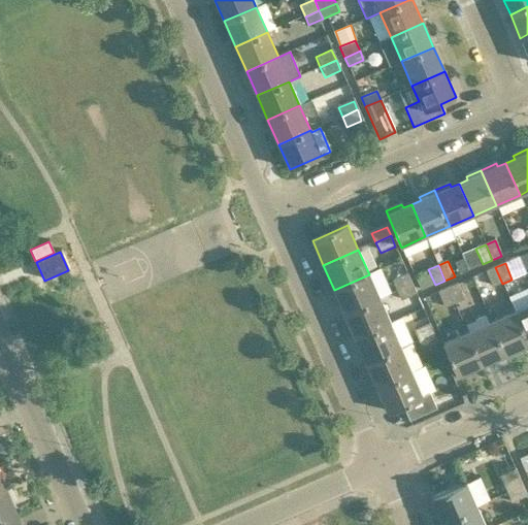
[(502,284),(495,267),(486,272),(493,288),(502,284)]
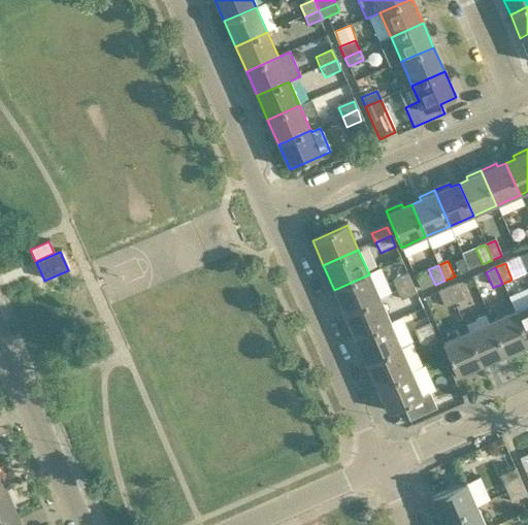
[(380,299),(369,274),(334,290),(344,315),(380,299)]
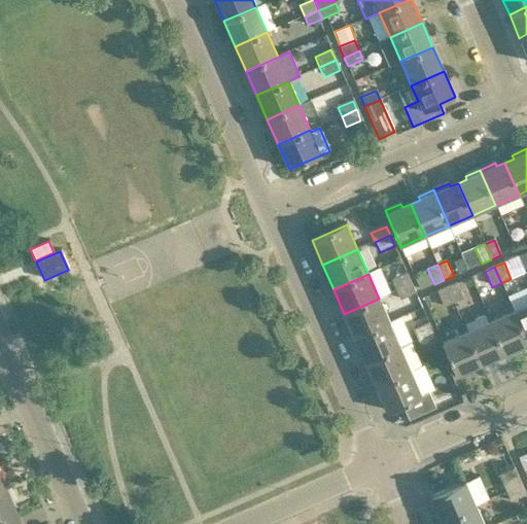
[(392,281),(396,290),(411,283),(407,274),(392,281)]
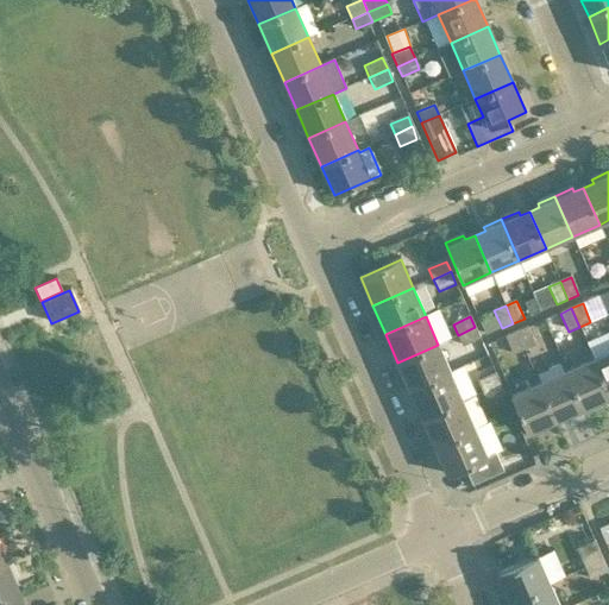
[(481,338),(475,327),(458,335),(463,346),(481,338)]
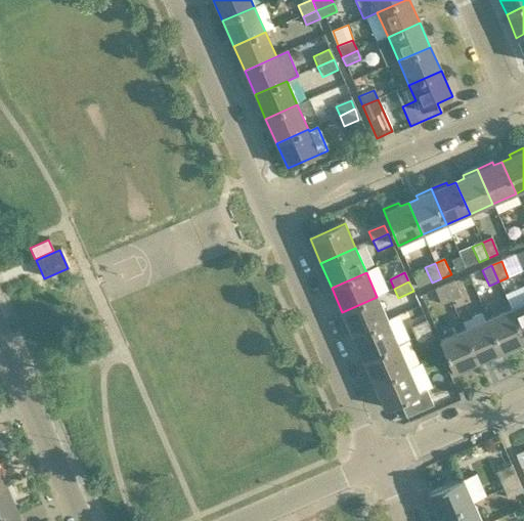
[(454,281),(444,286),(451,302),(461,298),(454,281)]
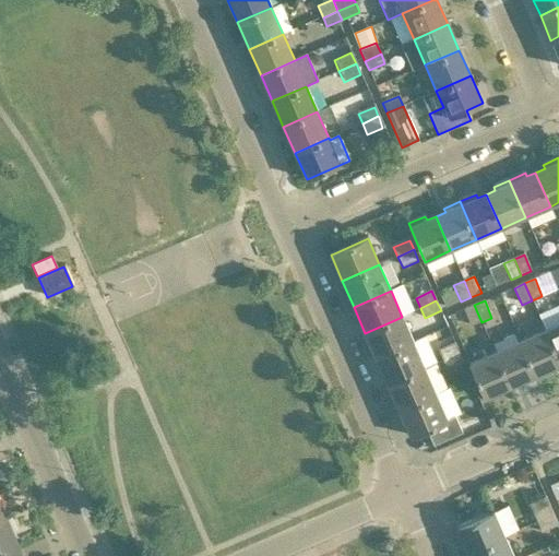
[(482,322),(474,305),(464,309),(472,327),(482,322)]
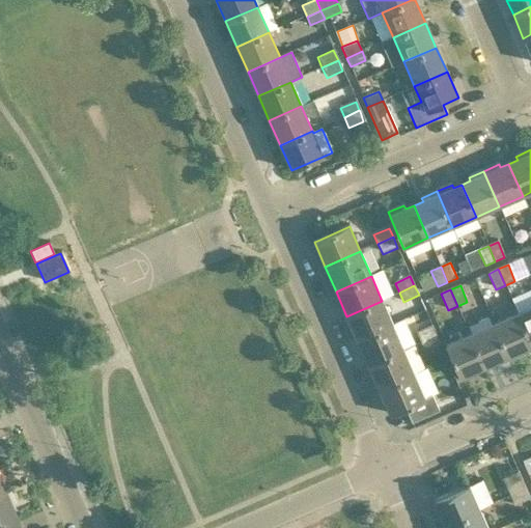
[(392,325),(382,301),(346,316),(357,340),(392,325)]
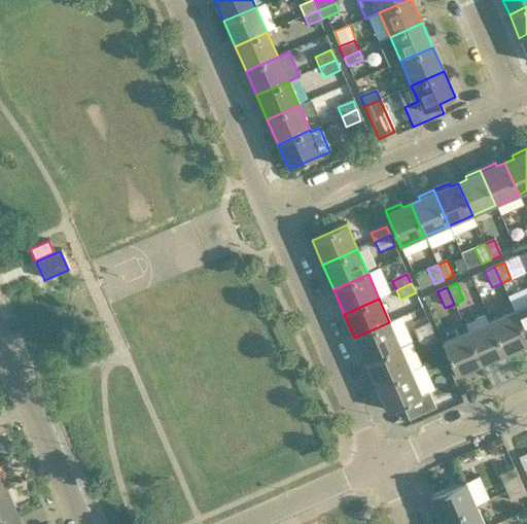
[(526,305),(514,311),(526,342),(526,305)]
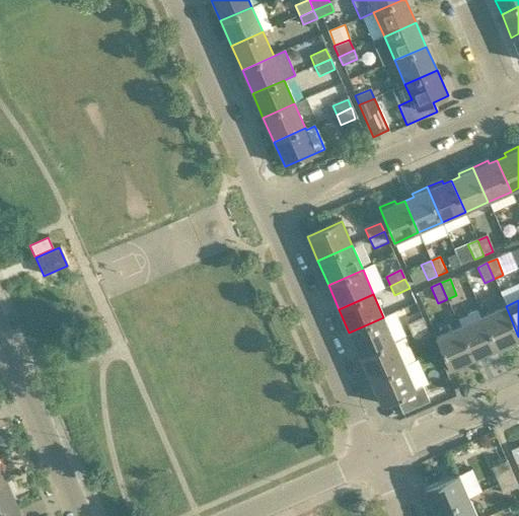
[(518,339),(518,337),(506,306),(483,316),(498,352),(513,346),(512,342),(518,339)]
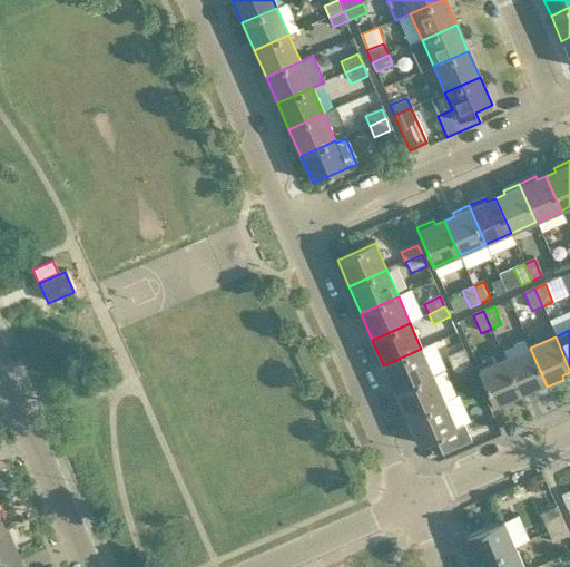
[(547,387),(530,348),(504,359),(519,394),(530,390),(531,393),(547,387)]
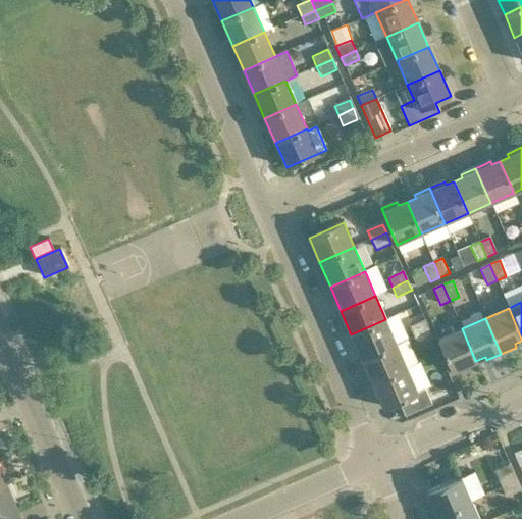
[(396,344),(385,319),(351,334),(362,359),(396,344)]
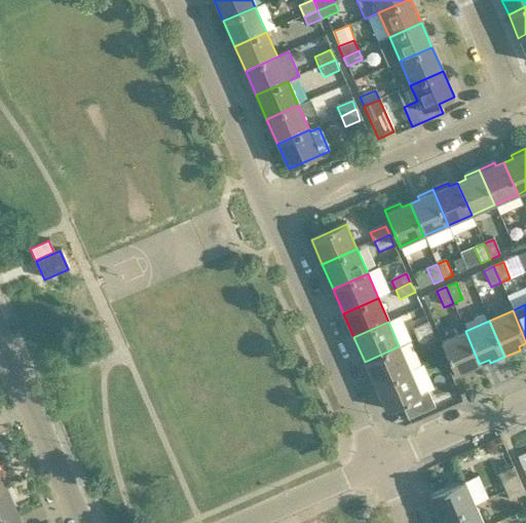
[(412,329),(416,338),(431,331),(427,322),(412,329)]
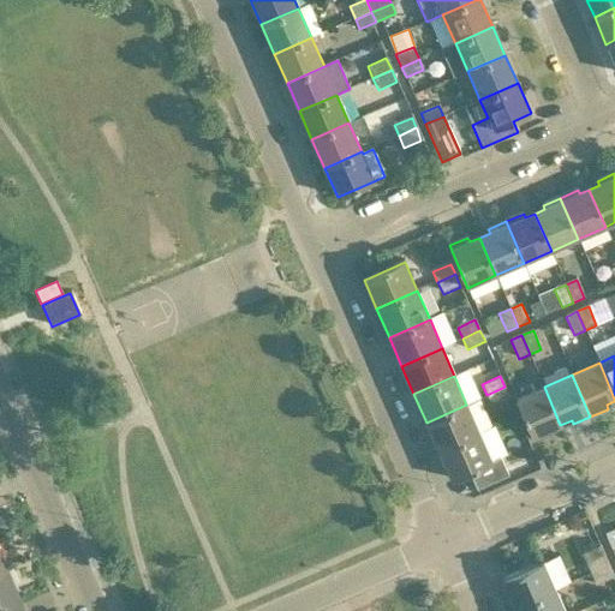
[(509,397),(505,387),(487,395),(491,406),(509,397)]
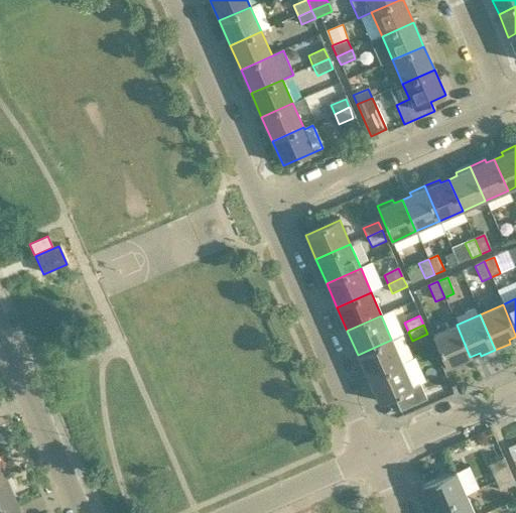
[(470,357),(457,325),(433,335),(448,370),(464,364),(463,360),(470,357)]
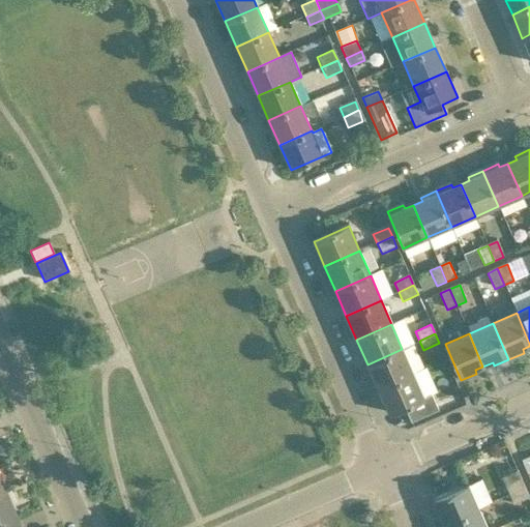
[(413,374),(402,349),(367,364),(378,389),(413,374)]
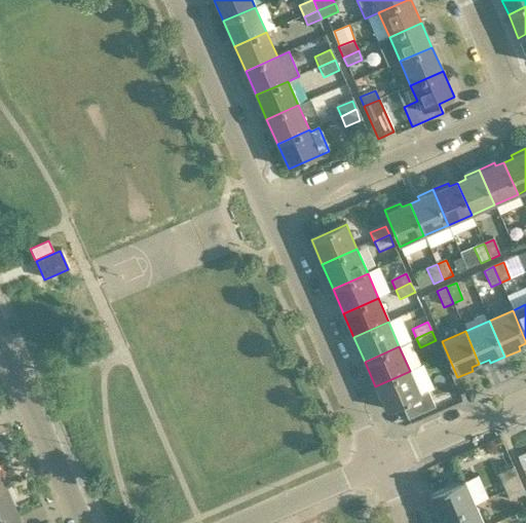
[(428,393),(420,397),(410,371),(375,386),(385,411),(401,405),(407,419),(435,408),(428,393)]
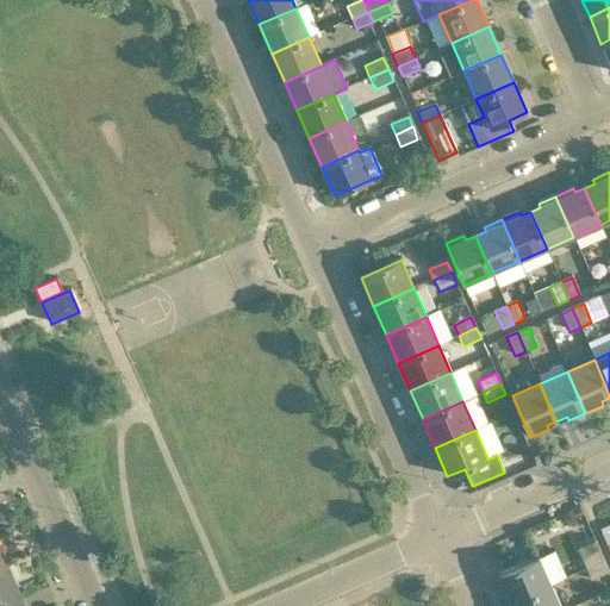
[(603,564),(598,553),(595,544),(578,550),(585,570),(603,564)]
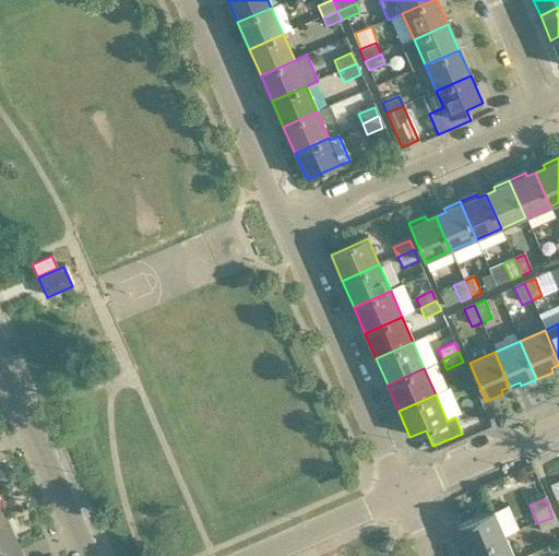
[(504,537),(503,536),(494,513),(458,529),(468,554),(504,537)]
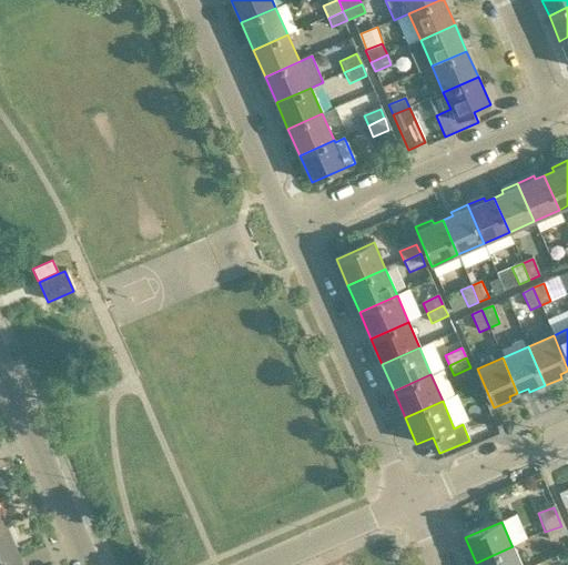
[(566,536),(561,526),(545,532),(550,543),(566,536)]
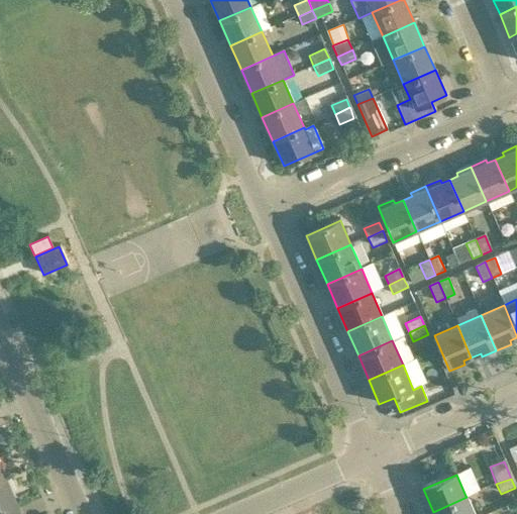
[(4,481),(0,482),(0,508),(14,503),(14,502),(12,503),(9,496),(11,495),(4,481)]
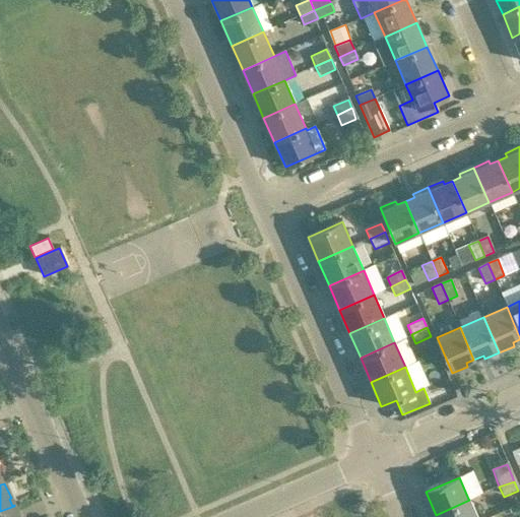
[(476,516),(469,500),(436,515),(437,516),(476,516)]
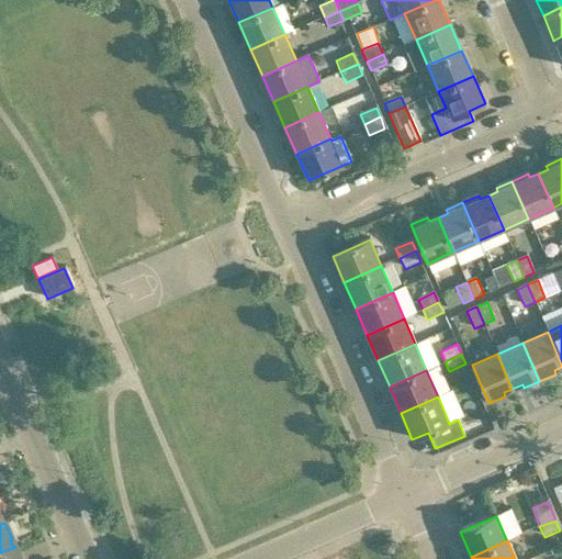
[(21,558),(15,547),(0,552),(0,558),(21,558)]
